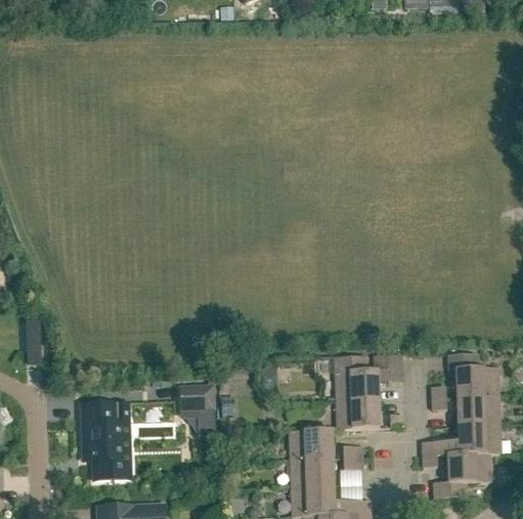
[(456,397),(499,395),(498,366),(477,368),(477,352),(448,353),(449,370),(455,370),(456,397)]
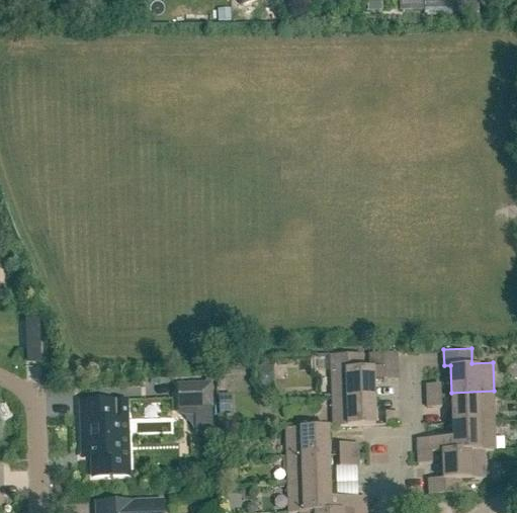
[(333,396),(375,394),(374,377),(398,376),(398,351),(398,350),(371,351),(371,365),(363,365),(363,351),(332,352),(333,396)]
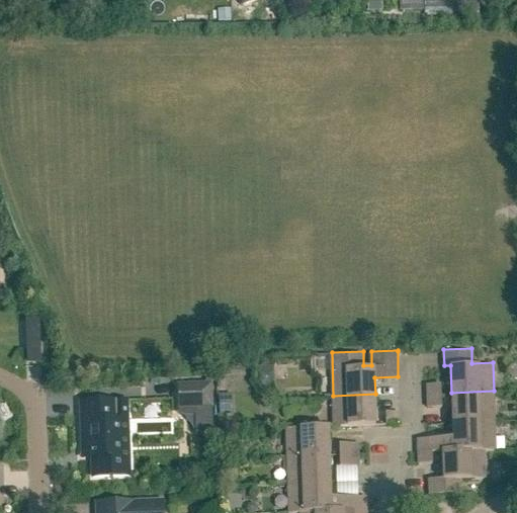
[(211,380),(178,381),(179,406),(212,405),(211,380)]
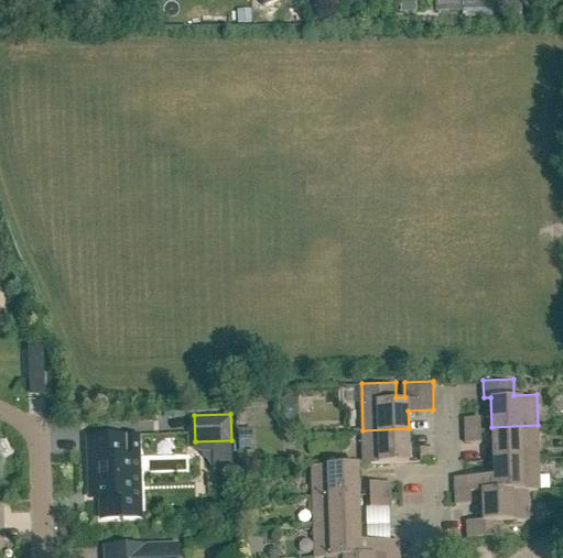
[(467,428),(482,428),(480,415),(466,416),(467,428)]
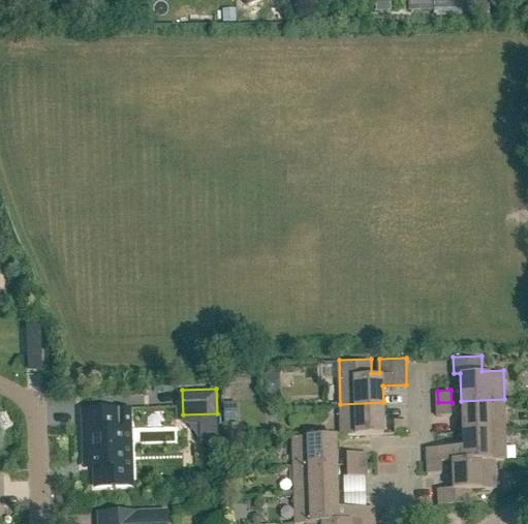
[(462,430),(505,428),(504,399),(461,401),(462,430)]
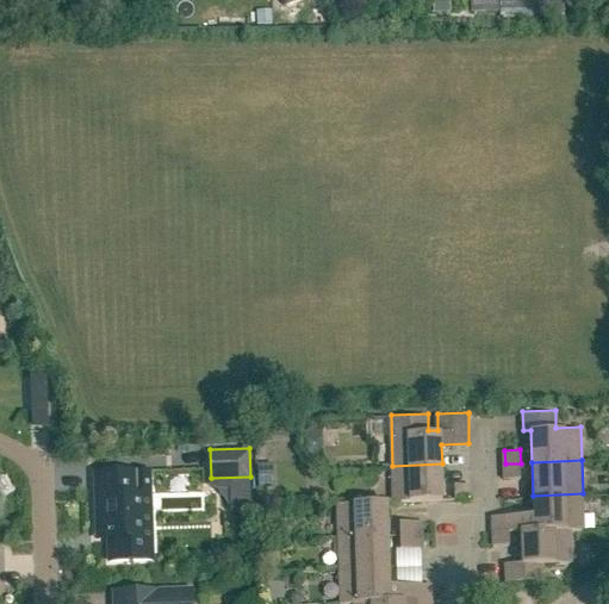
[(442,464),(392,466),(393,499),(443,497),(442,464)]
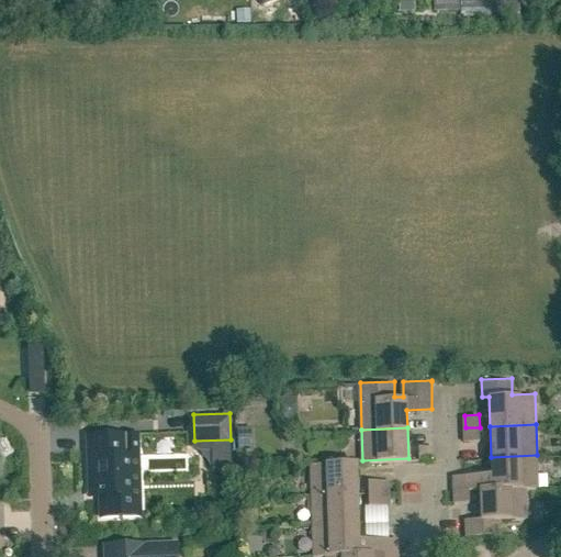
[(480,427),(466,427),(466,439),(480,439),(480,427)]
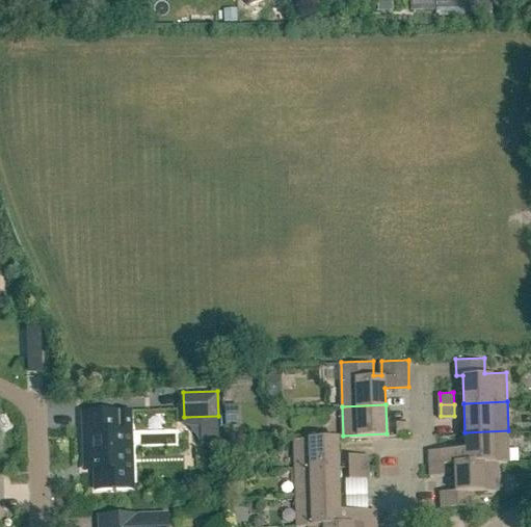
[(121,410),(83,411),(85,456),(95,456),(96,486),(133,485),(132,444),(131,409),(121,410)]
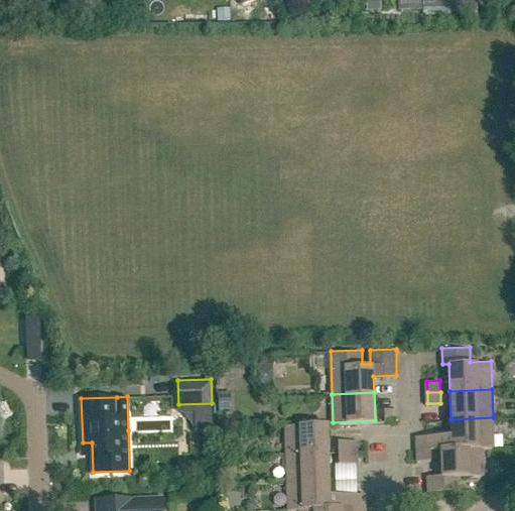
[(385,419),(398,419),(398,408),(384,408),(385,419)]
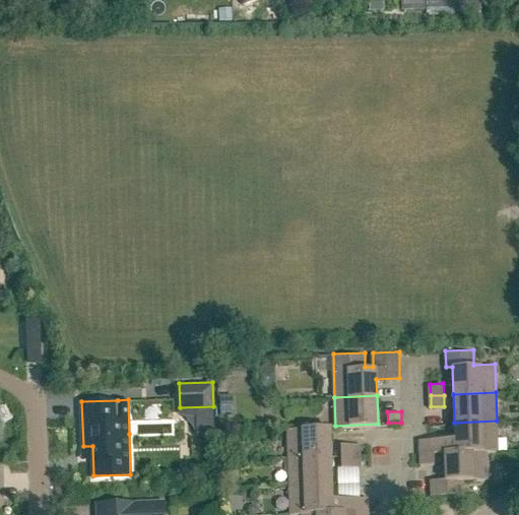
[(487,449),(498,449),(497,421),(454,423),(455,437),(419,438),(420,451),(435,451),(444,450),(487,449)]
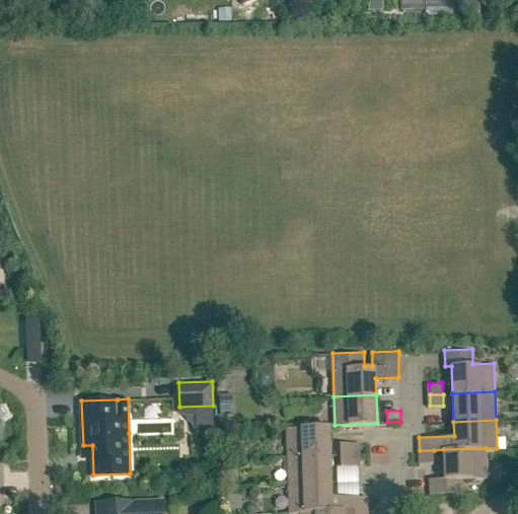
[(288,455),(330,453),(329,425),(287,426),(288,455)]
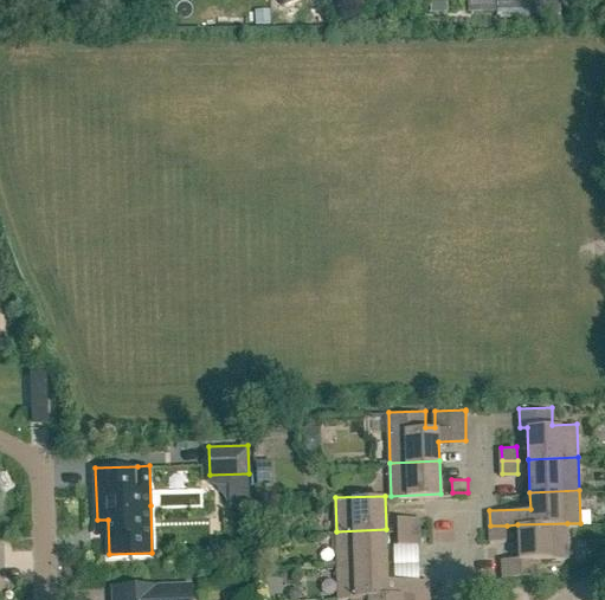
[(398,529),(413,528),(413,515),(398,515),(398,529)]
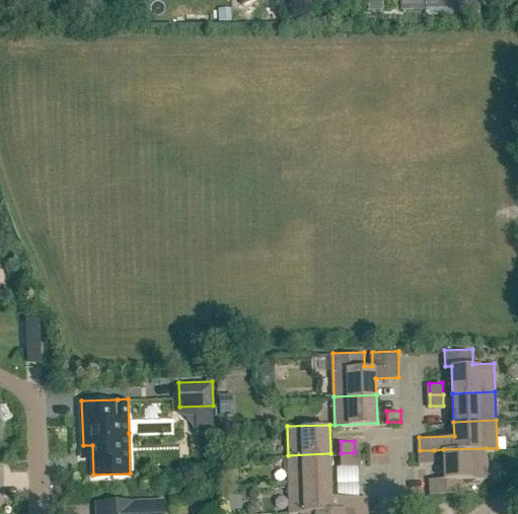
[(487,476),(486,448),(443,449),(444,476),(430,478),(430,493),(462,492),(461,478),(487,476)]
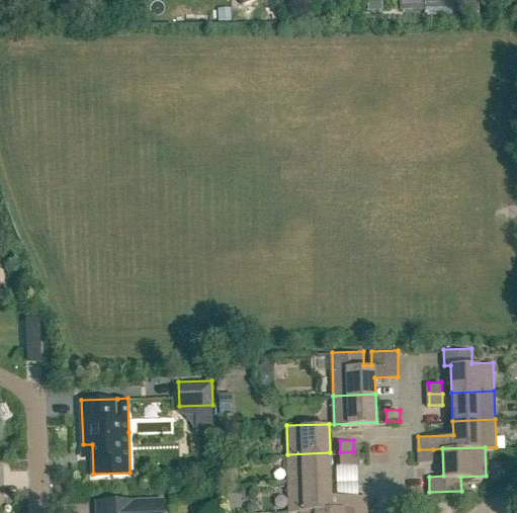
[(433,460),(433,449),(419,449),(419,461),(433,460)]
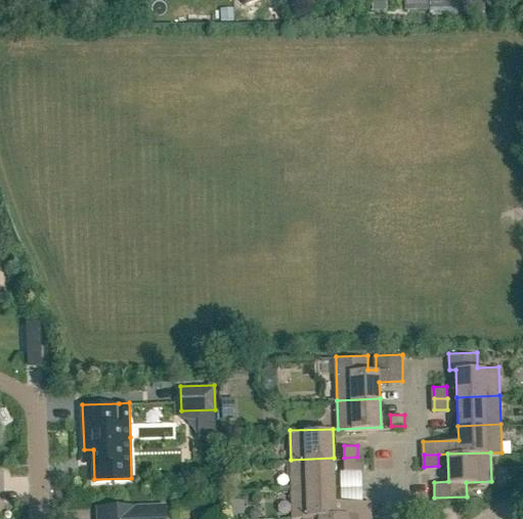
[(357,457),(344,458),(344,469),(358,468),(357,457)]
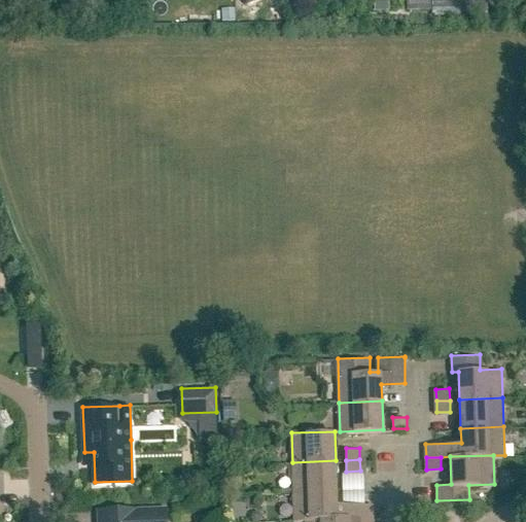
[(293,490),(337,488),(336,460),(292,462),(293,490)]
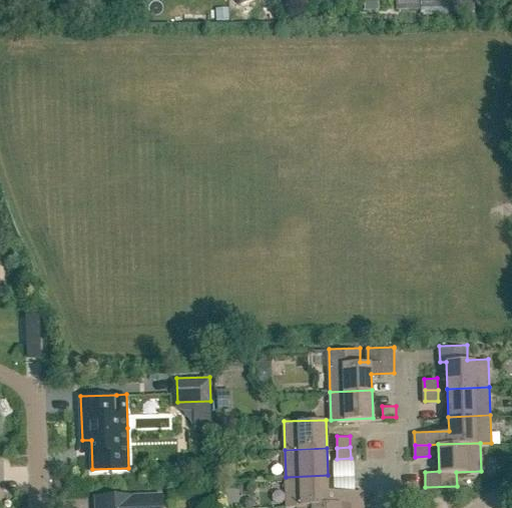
[(350,503),(363,502),(363,489),(329,490),(328,475),(286,477),(287,505),(298,505),(298,504),(340,503),(350,503)]
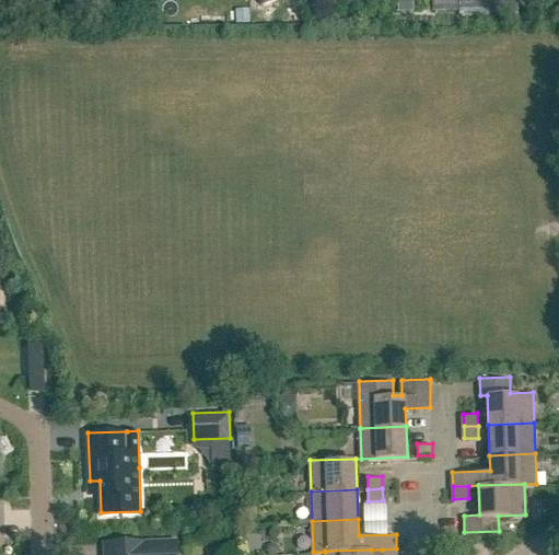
[(172,554),(172,541),(176,541),(176,540),(143,541),(104,542),(104,554),(172,554)]
